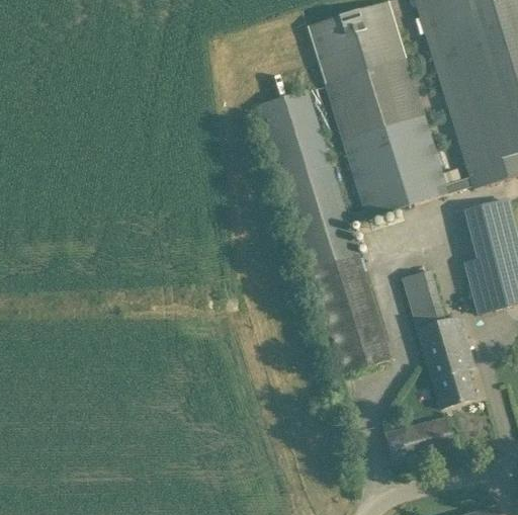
[(256,103),(344,372),(392,357),(347,222),(365,216),(366,218),(445,192),(471,184),(472,189),(517,174),(517,0),(413,0),(469,177),(458,180),(443,185),(440,173),(386,1),(307,25),(362,208),(345,213),(304,87),(256,103)]
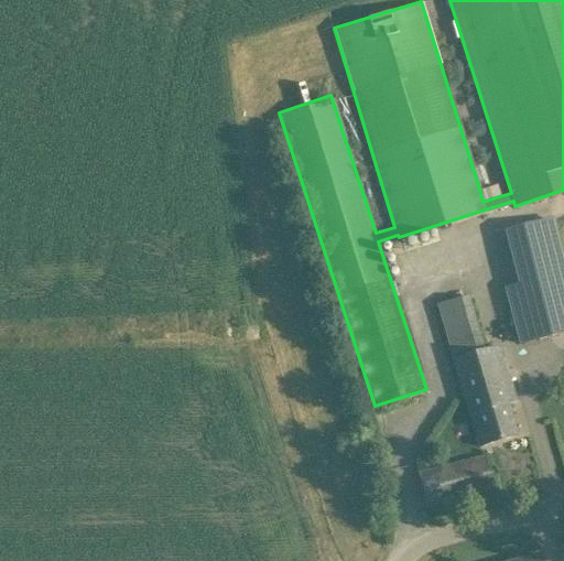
[(496,184),(479,189),(483,202),(499,196),(496,184)]
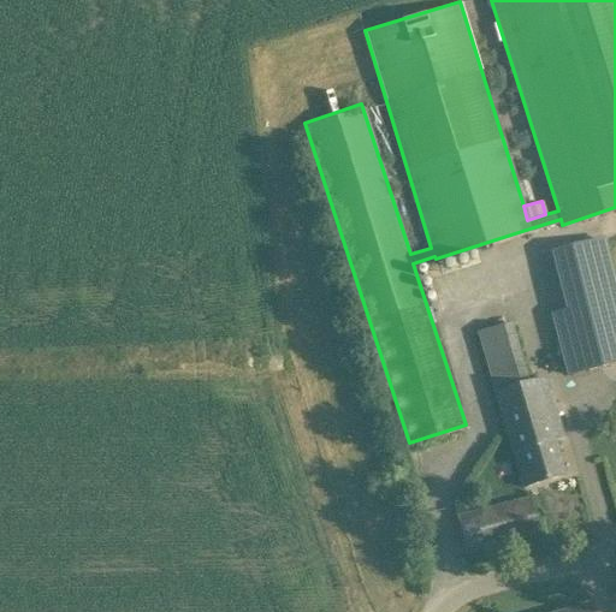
[(568,308),(552,312),(568,373),(615,360),(615,287),(603,236),(552,249),(568,308)]
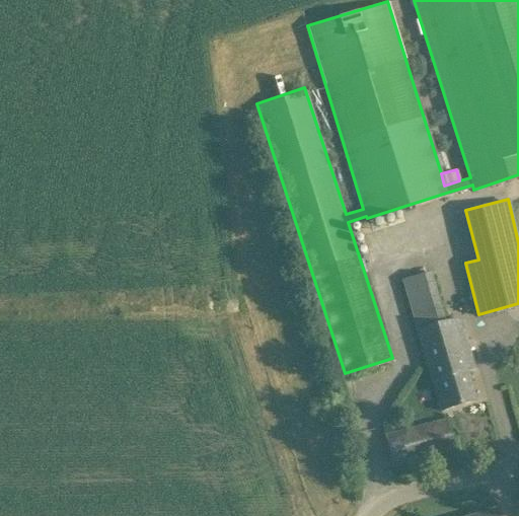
[(402,280),(435,389),(441,410),(474,399),(466,370),(474,368),(460,317),(447,321),(433,271),(402,280)]
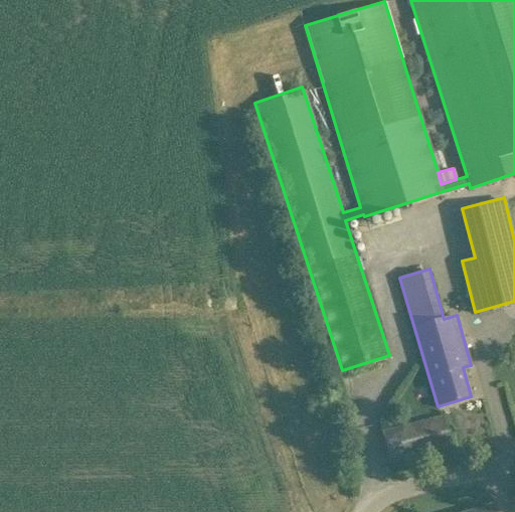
[(380,432),(389,462),(452,446),(443,414),(423,419),(380,432)]
